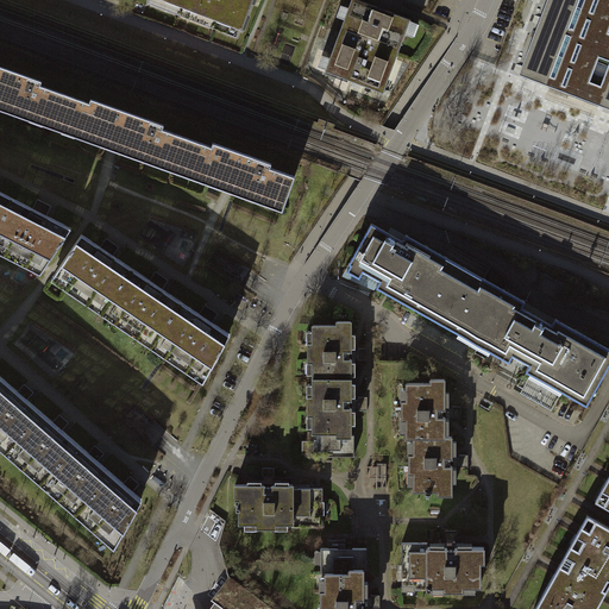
[(149,0),(148,4),(234,37),(237,29),(240,30),(251,0),(149,0)]
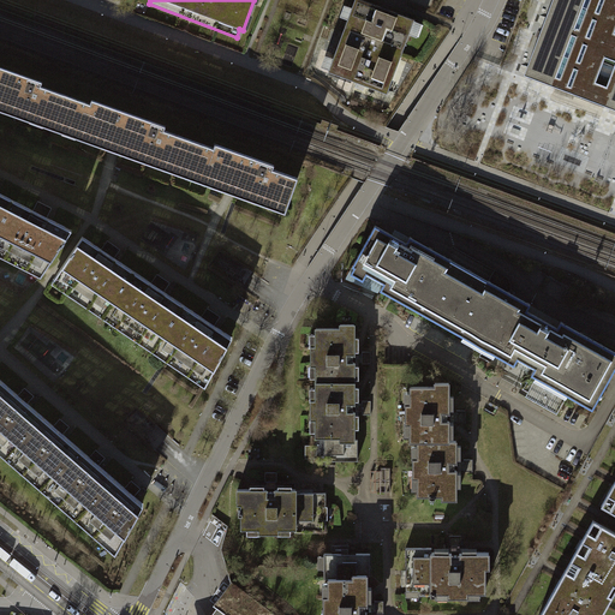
[(359,0),(354,0),(329,73),(386,94),(413,19),(359,0)]
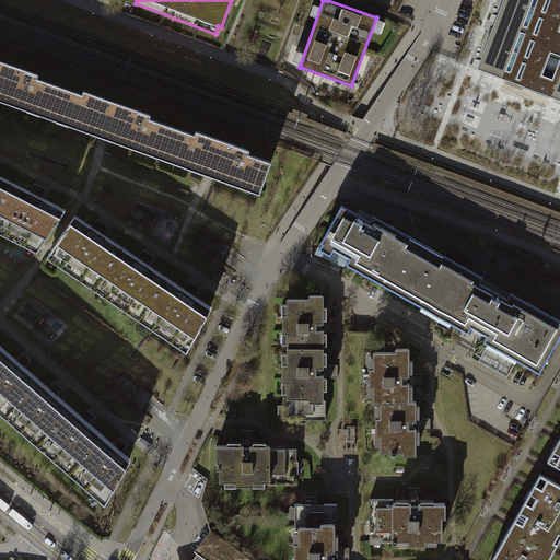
[(559,0),(503,0),(477,69),(531,89),(559,100),(559,0)]
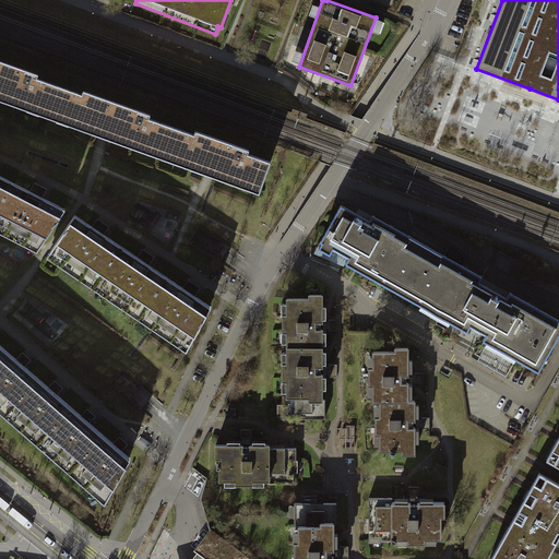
[(0,66),(0,100),(105,139),(209,176),(258,193),(269,162),(0,66)]
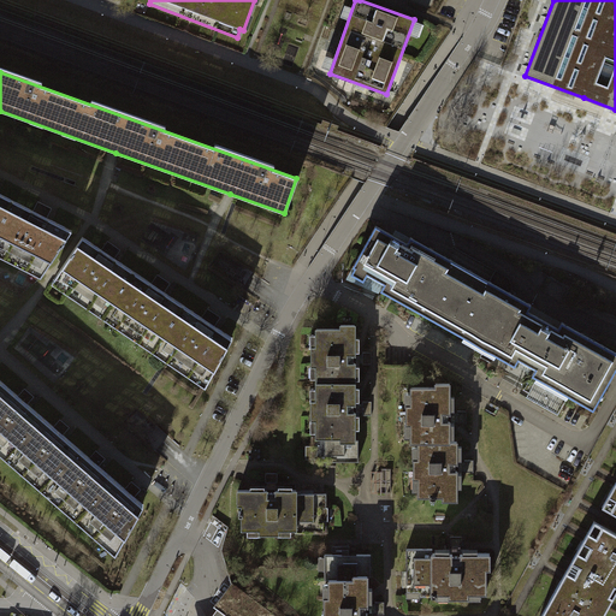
[(0,256),(39,277),(69,230),(49,220),(0,195),(0,256)]
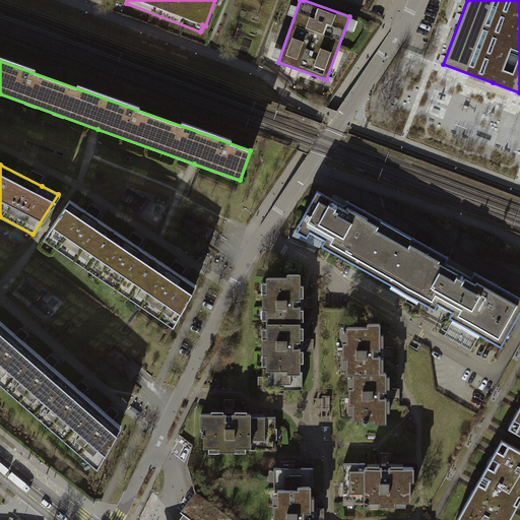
[(325,239),(321,245),(392,284),(390,287),(417,304),(419,300),(423,302),(429,290),(432,293),(448,264),(446,262),(449,257),(346,200),(343,205),(317,191),(312,200),(315,202),(307,216),(304,215),(298,224),(300,225),(297,231),(307,237),(310,232),(318,236),(325,239)]
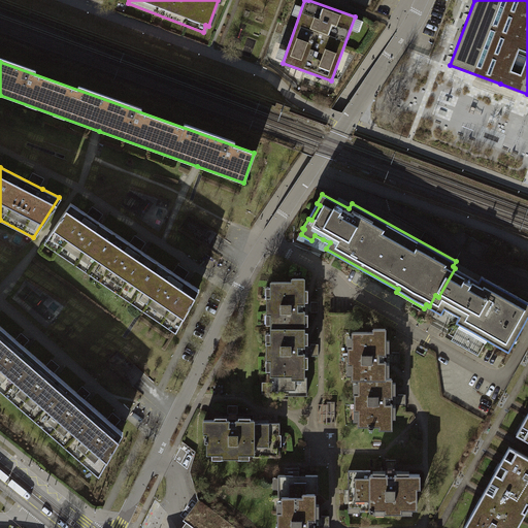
[(68,203),(41,241),(173,330),(197,290),(182,279),(142,253),(96,222),(68,203)]
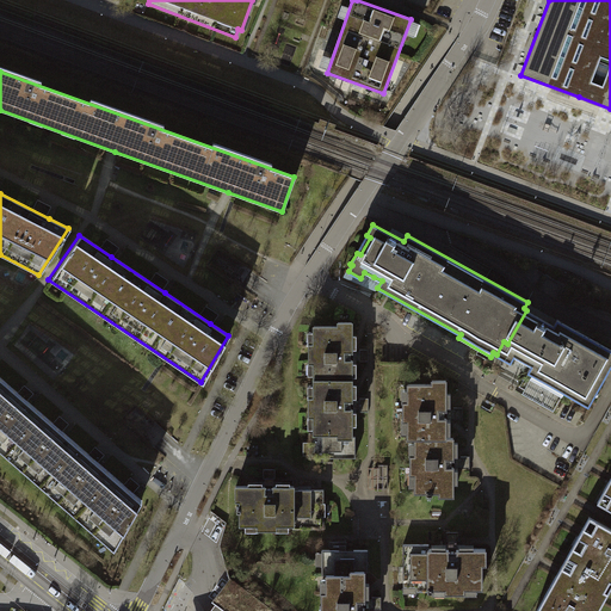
[(352,265),(350,264),(343,277),(376,291),(377,288),(382,281),(374,277),(364,272),(360,278),(349,271),(352,265)]
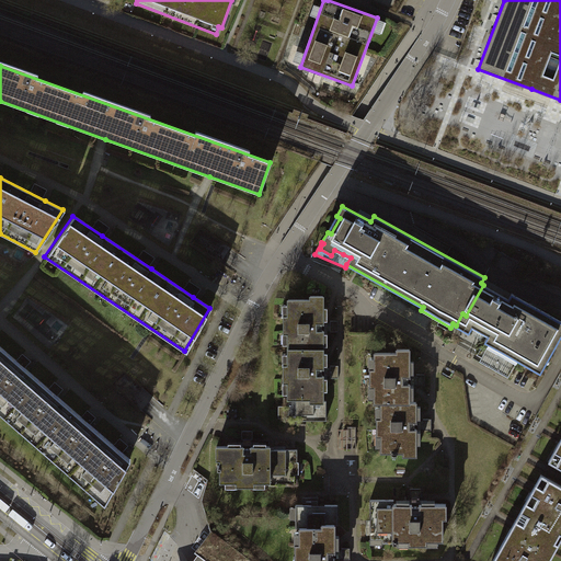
[(508,299),(483,285),(466,316),(462,313),(456,325),(469,333),(472,327),(480,331),(488,335),(484,342),(489,344),(488,347),(516,364),(518,361),(540,373),(560,336),(560,320),(512,293),(508,299)]
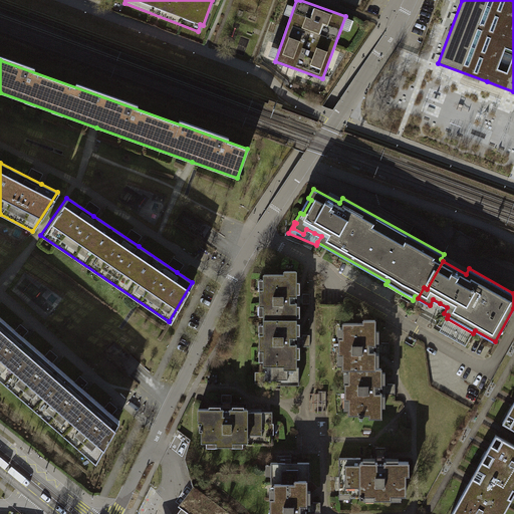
[(264,305),(264,319),(296,319),(296,271),(284,271),(284,274),(264,274),(264,289),(260,289),(260,305),(264,305)]
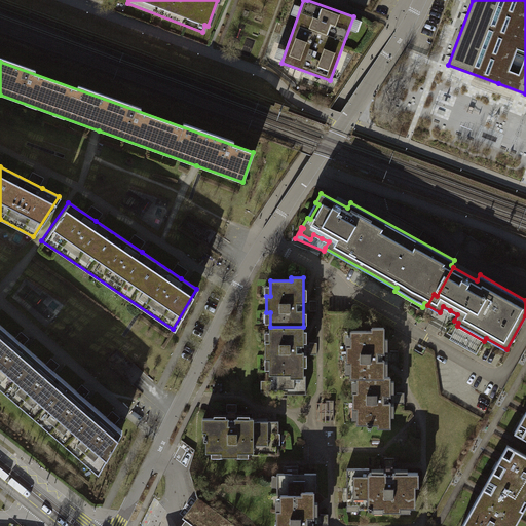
[(0,388),(97,472),(120,430),(111,422),(78,393),(49,369),(19,342),(0,326),(0,388)]
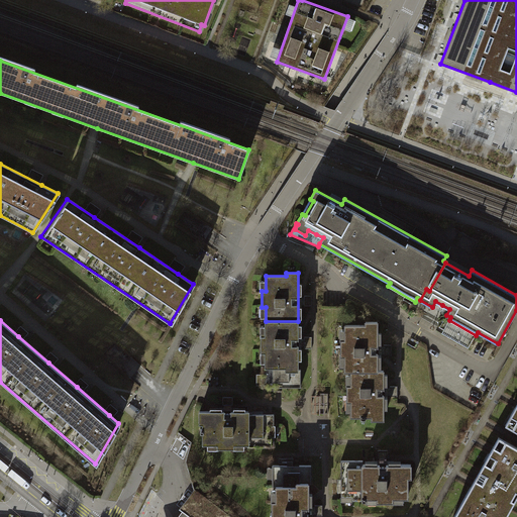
[(298,370),(298,321),(266,321),(266,336),(262,336),(262,351),(266,351),(266,366),(262,366),(262,387),(277,387),(277,384),(289,384),(289,388),(301,388),(301,370),(298,370)]
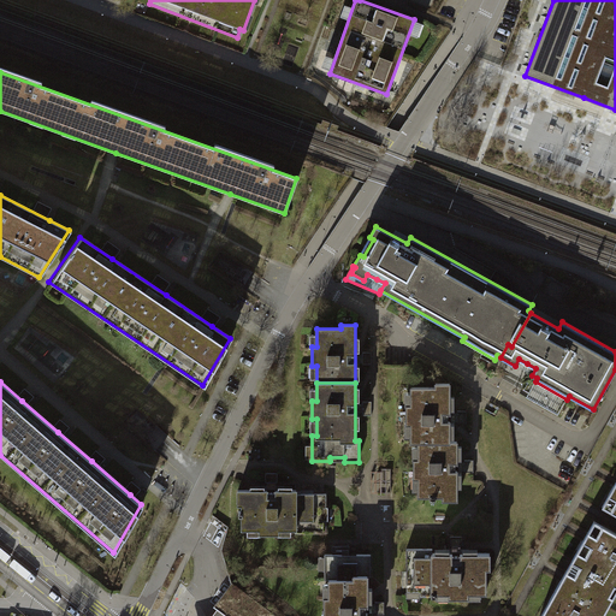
[(412,442),(419,442),(450,442),(450,384),(436,384),(436,388),(412,388),(412,406),(407,406),(407,424),(412,424),(412,442)]
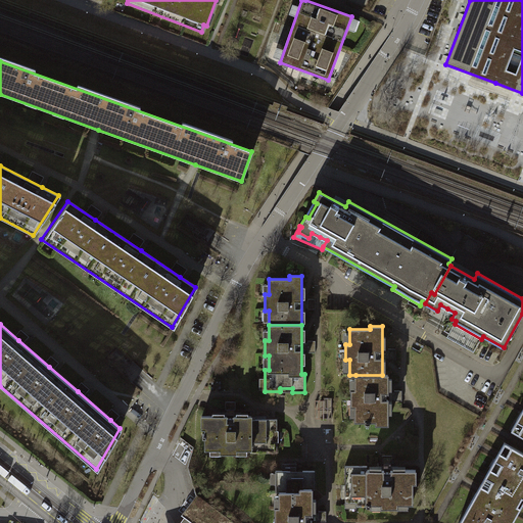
[(388,375),(382,375),(355,375),(355,390),(351,390),(351,406),(355,406),(355,421),(365,421),(365,423),(370,423),(370,421),(376,421),(376,424),(388,424),(388,375)]
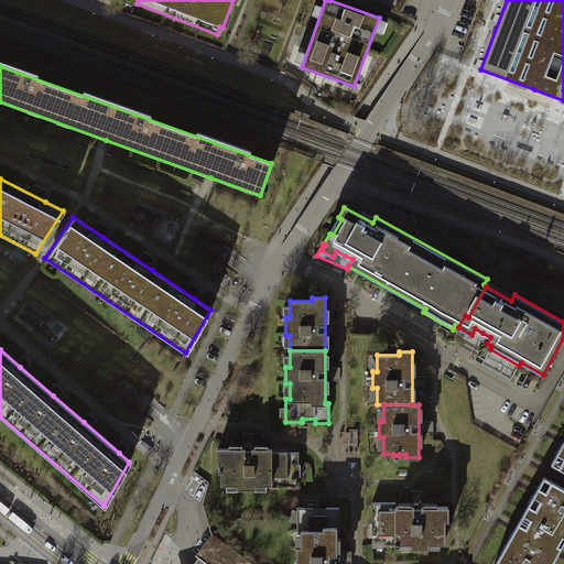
[(349,432),(339,432),(340,452),(358,452),(358,429),(349,429),(349,432)]
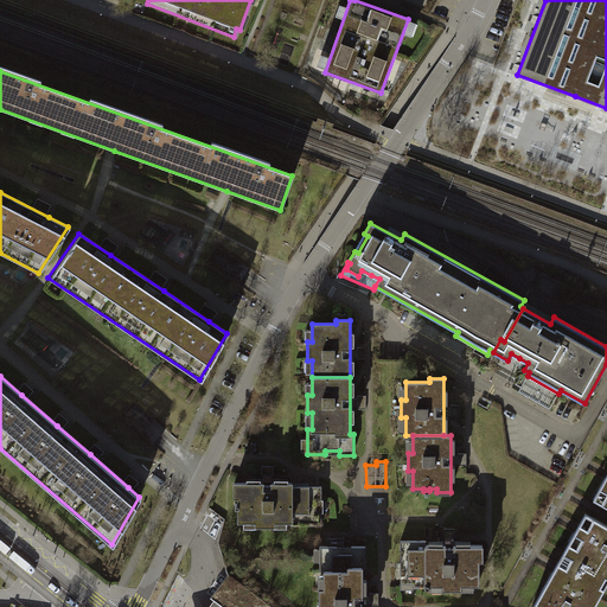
[(606,505),(606,474),(594,498),(606,505)]
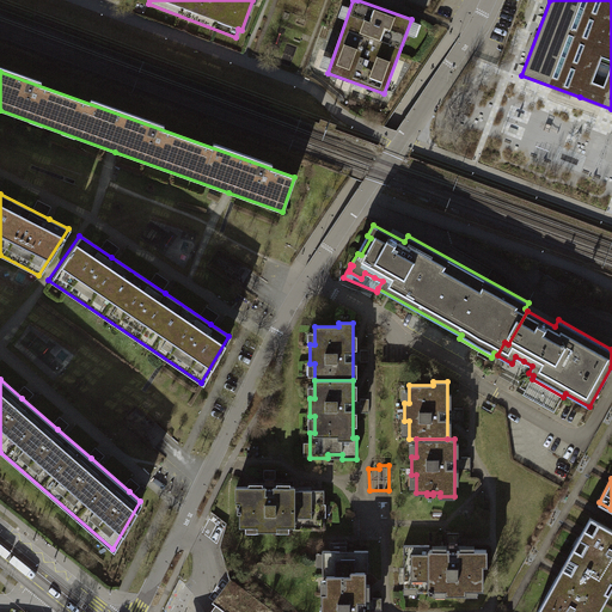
[(258,525),(258,530),(276,530),(276,525),(293,525),(293,530),(324,530),(324,516),(320,516),(320,505),(324,505),(324,490),(294,490),(294,487),(237,487),(237,501),(240,501),(240,508),(237,508),(237,513),(240,513),(240,525),(258,525)]
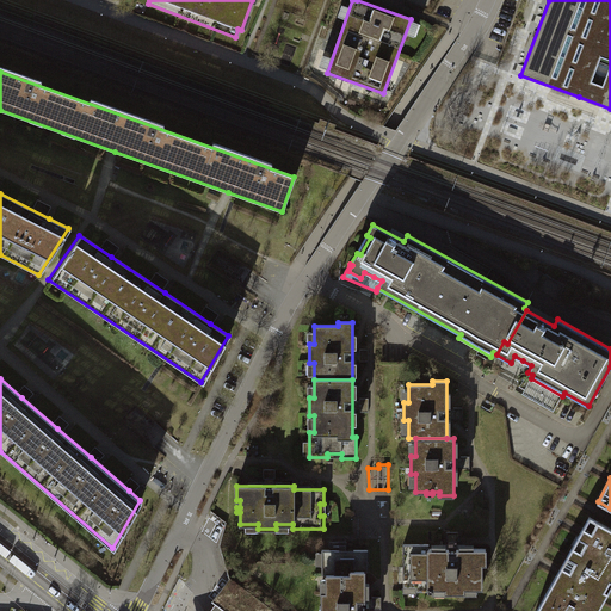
[(580,534),(567,556),(610,581),(610,529),(590,517),(580,534)]
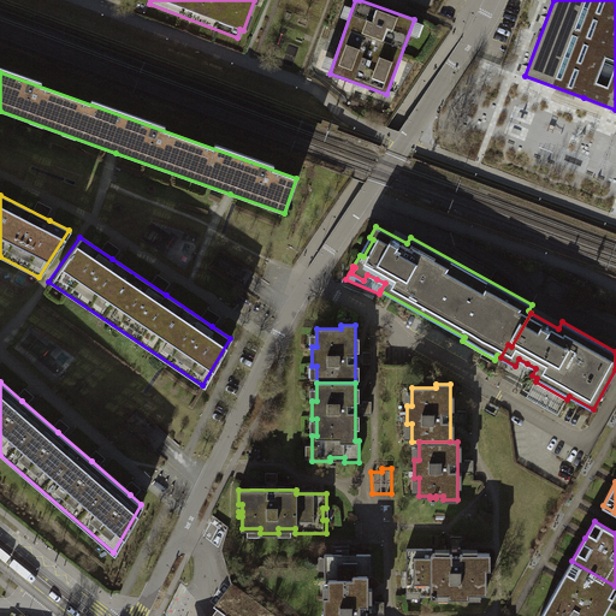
[(419,592),(419,597),(437,597),(437,592),(450,592),(450,597),(468,597),(468,592),(486,592),(486,568),(490,568),(490,554),(433,554),(433,549),(407,549),(407,592),(419,592)]
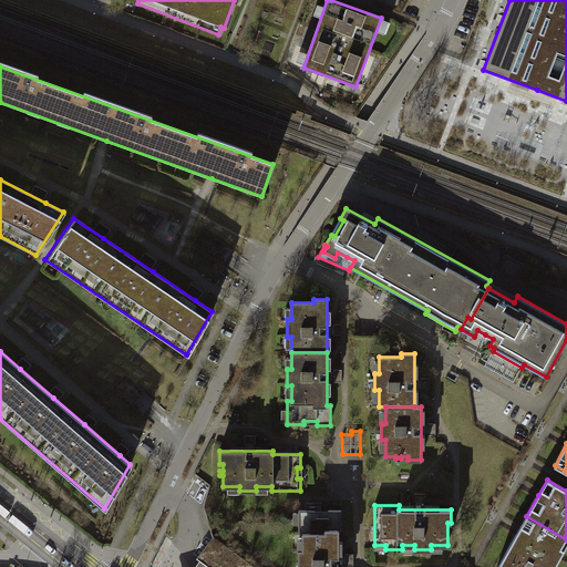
[(299,549),(299,566),(302,566),(338,566),(339,529),(341,529),(341,509),(328,509),(328,514),(316,514),(315,511),(299,511),(299,534),(302,534),(302,549),(299,549)]
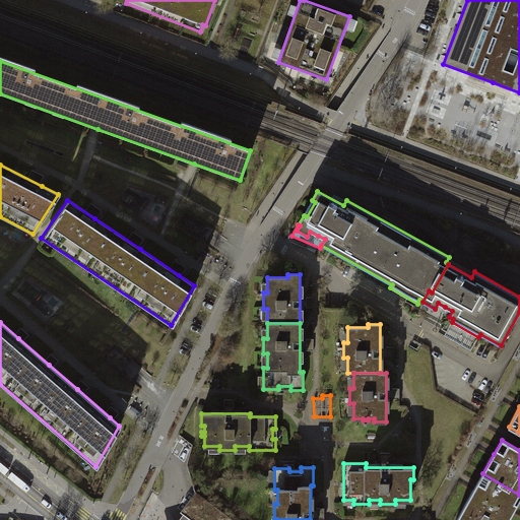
[(507,519),(519,498),(519,495),(482,473),(474,486),(455,519),(507,519)]
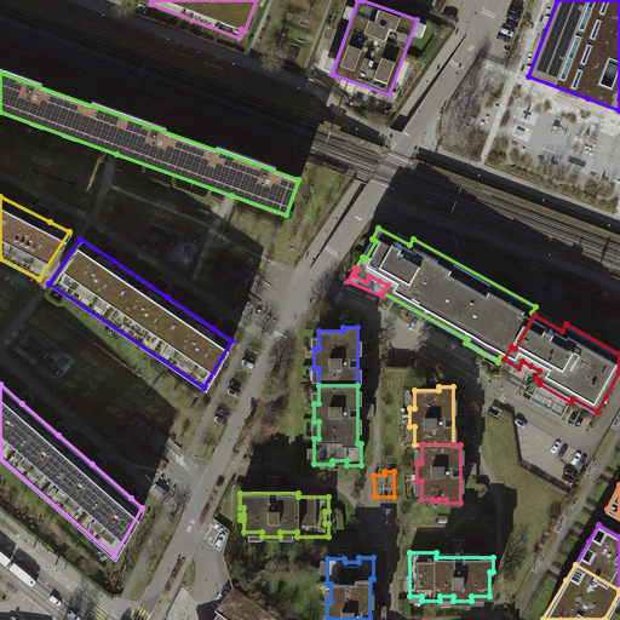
[(228,619),(225,618),(242,595),(233,586),(214,610),(219,613),(213,619),(228,619)]
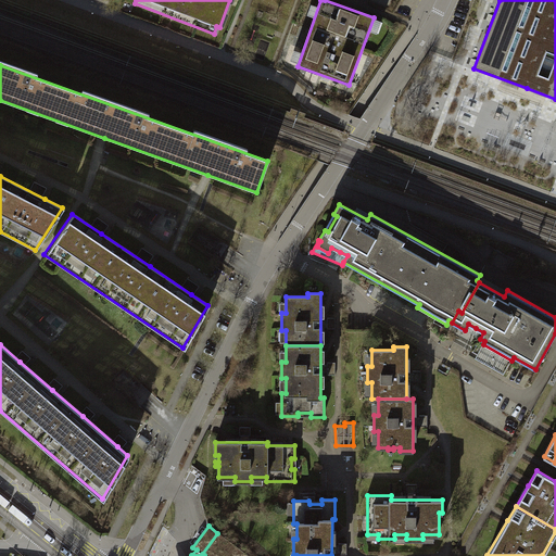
[(248,555),(217,533),(202,554),(204,555),(248,555)]
